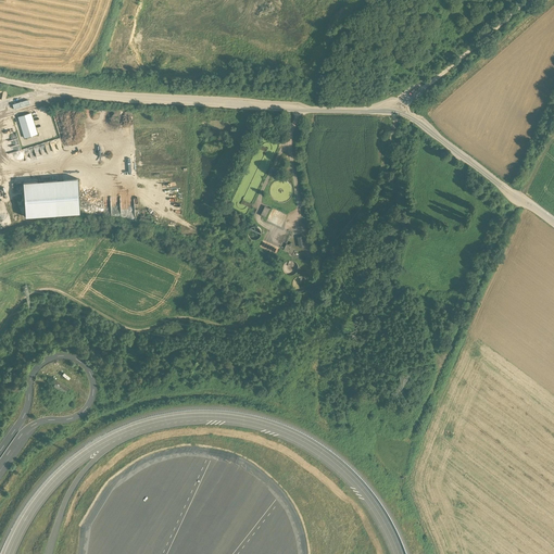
[(16,118),(23,140),(36,136),(29,114),(16,118)]
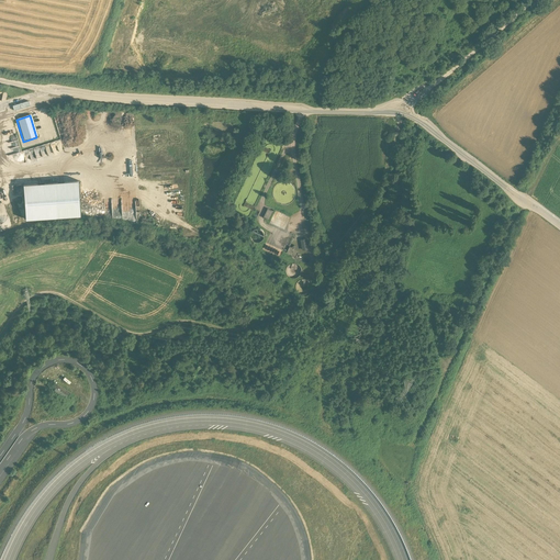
[(23,186),(25,221),(81,217),(79,182),(23,186)]
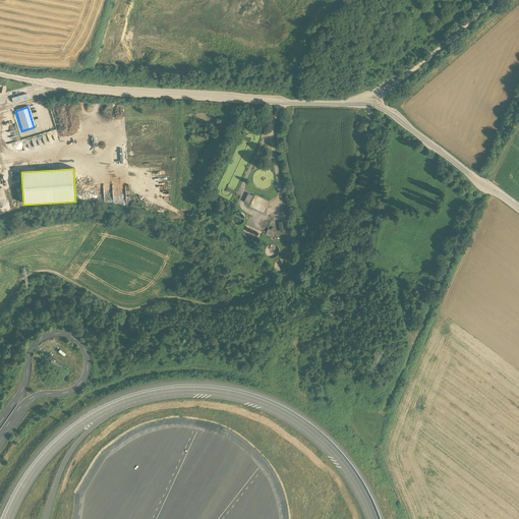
[(247,194),(243,204),(248,207),(252,197),(247,194)]
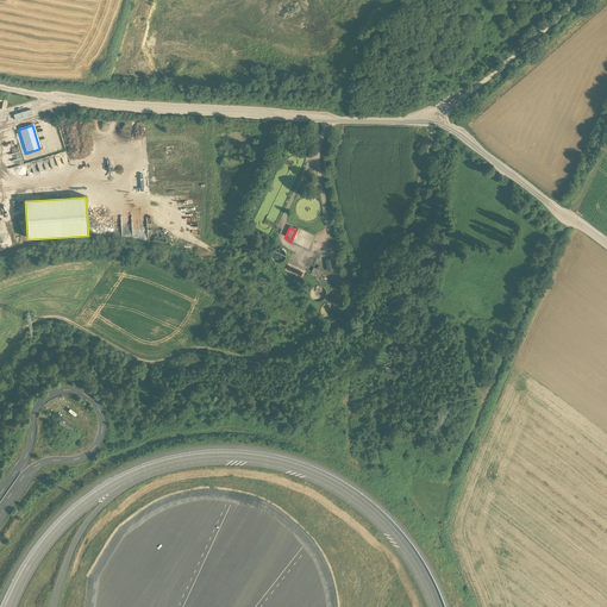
[(331,321),(332,312),(323,311),(321,320),(331,321)]
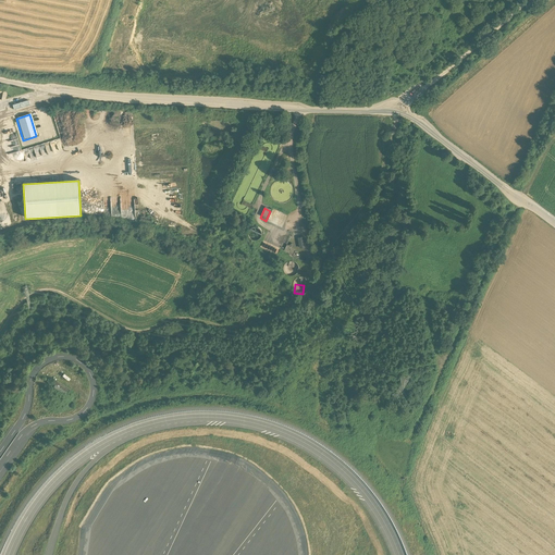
[(52,380),(49,385),(63,395),(68,390),(52,380)]
